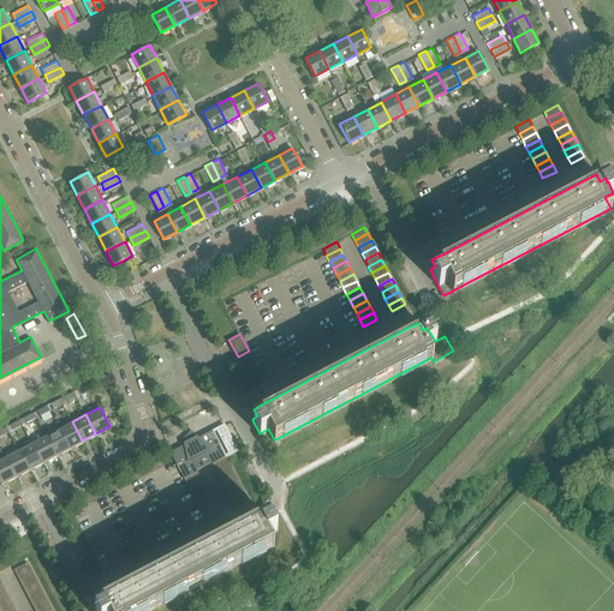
[(82,441),(72,421),(59,429),(69,448),(82,441)]
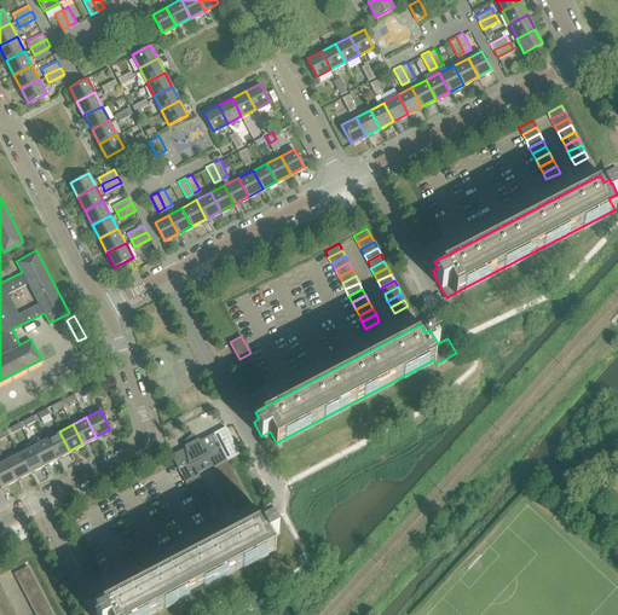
[(180,448),(171,453),(174,460),(178,466),(180,471),(183,477),(184,480),(198,473),(197,471),(212,463),(213,465),(226,458),(238,452),(225,425),(224,425),(213,431),(202,436),(200,437),(198,439),(197,440),(191,434),(185,440),(186,445),(184,446),(183,447),(180,448)]
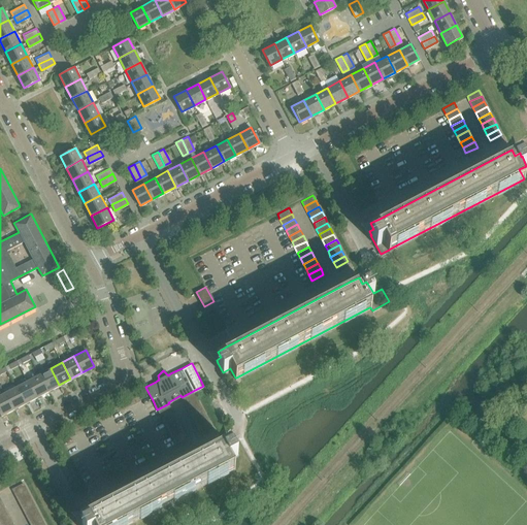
[(59,385),(51,368),(38,374),(46,391),(59,385)]
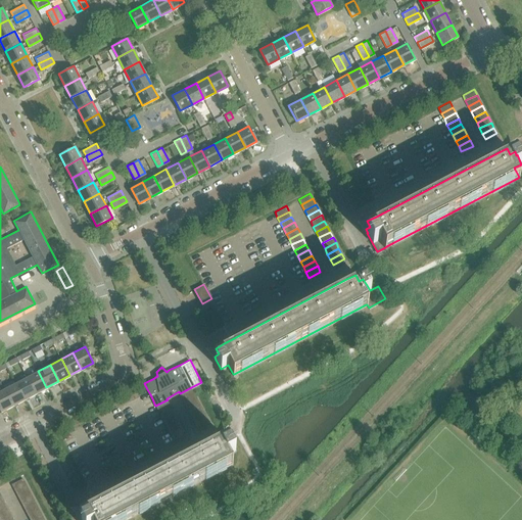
[(46,387),(38,371),(27,377),(35,393),(46,387)]
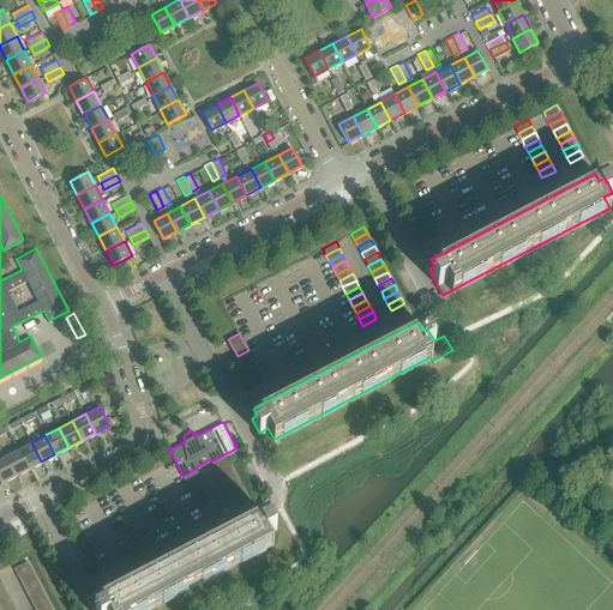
[(41,461),(31,442),(18,450),(28,469),(41,461)]
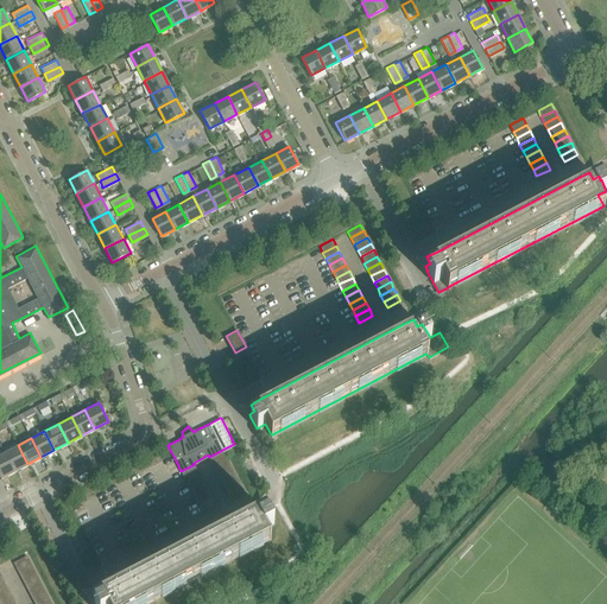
[(27,464),(18,445),(4,452),(13,471),(27,464)]
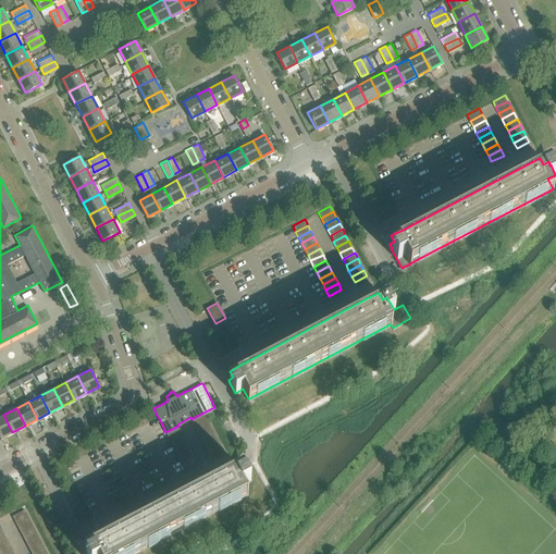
[(204,413),(192,419),(195,425),(207,419),(204,413)]
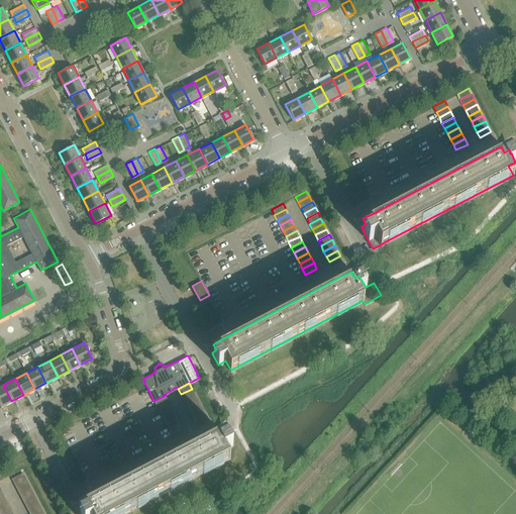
[(0,407),(11,401),(3,385),(0,386),(0,407)]
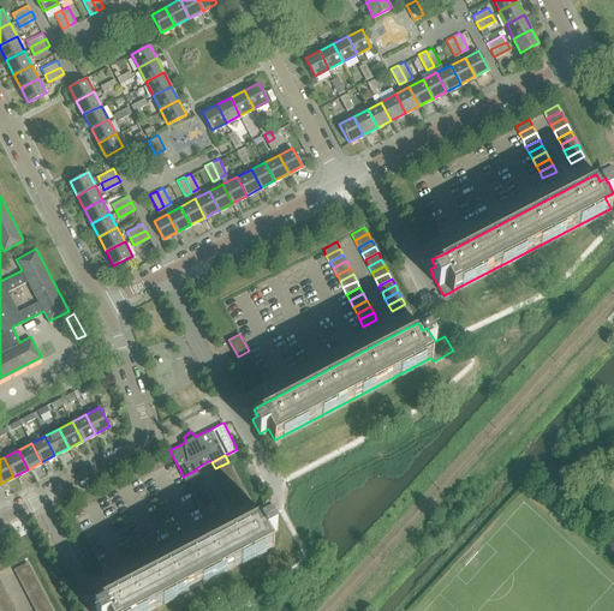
[(228,462),(215,468),(219,475),(232,468),(228,462)]
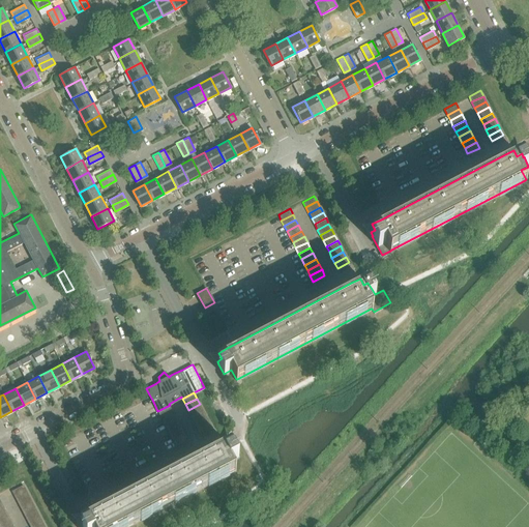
[(200,404),(188,410),(190,415),(203,409),(200,404)]
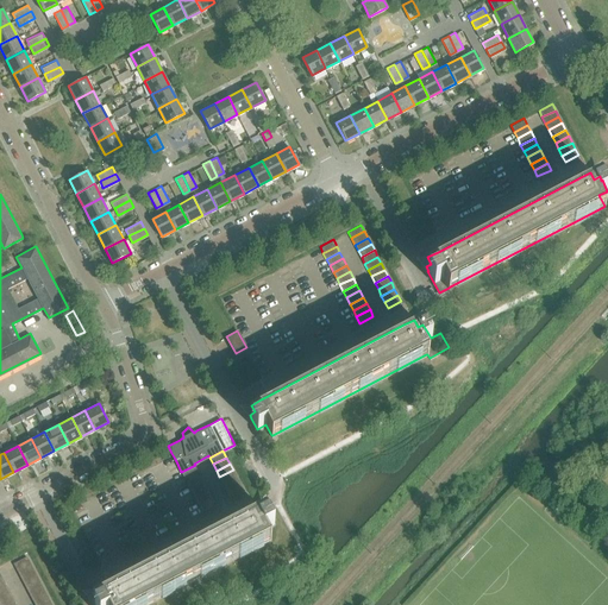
[(195,465),(181,472),(182,474),(185,479),(199,472),(195,465)]
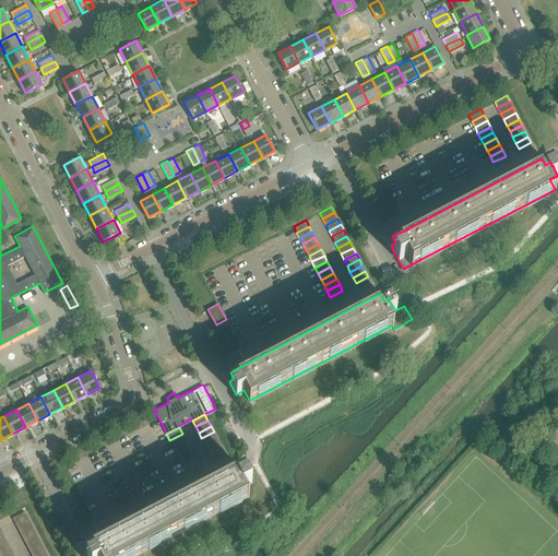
[(214,432),(201,438),(204,444),(217,438),(214,432)]
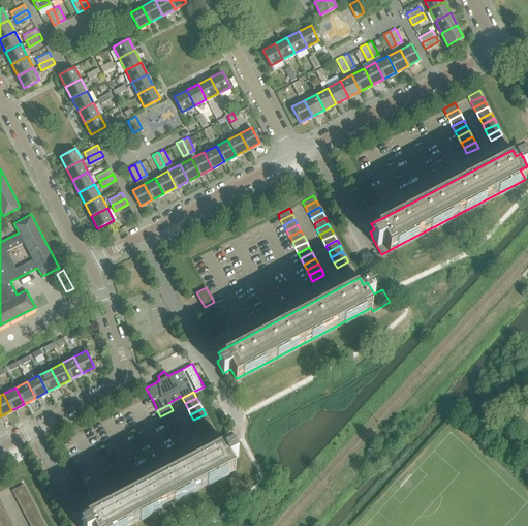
[(173,410),(160,416),(161,416),(163,422),(175,415),(173,410)]
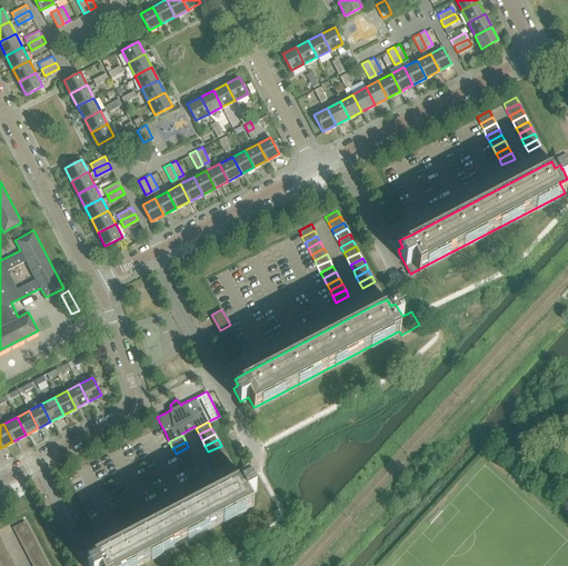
[(221,446),(208,452),(211,458),(223,452),(221,446)]
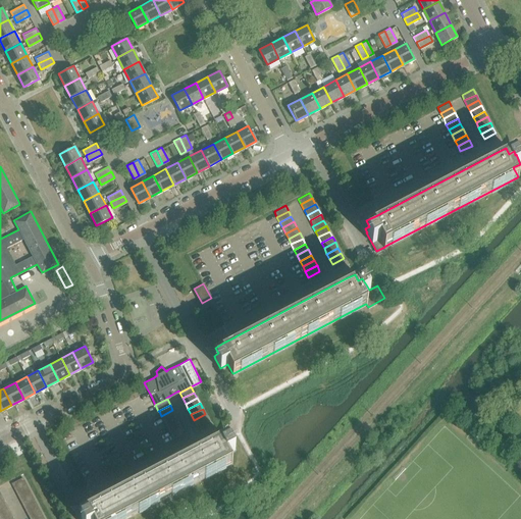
[(172,410),(161,416),(163,420),(164,421),(175,416),(172,410)]
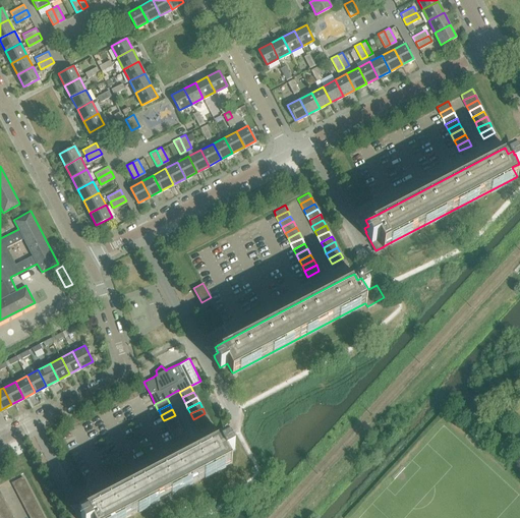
[(205,413),(193,419),(196,424),(208,418),(205,413)]
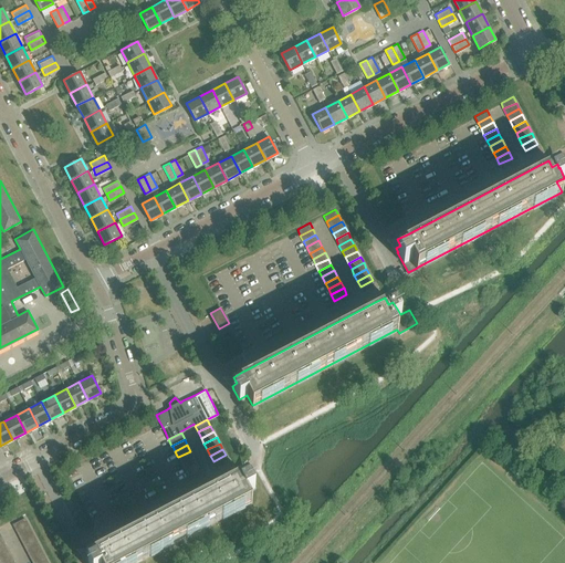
[(190,451),(178,457),(179,460),(181,464),(194,457),(190,451)]
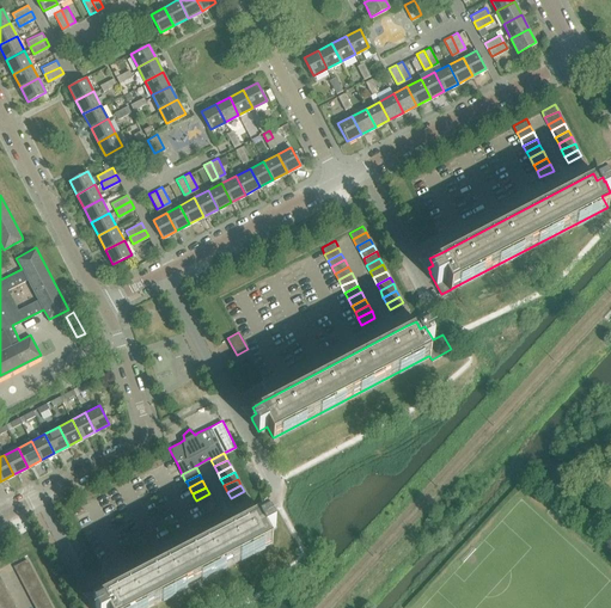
[(209,493),(196,501),(197,503),(200,507),(213,499),(209,493)]
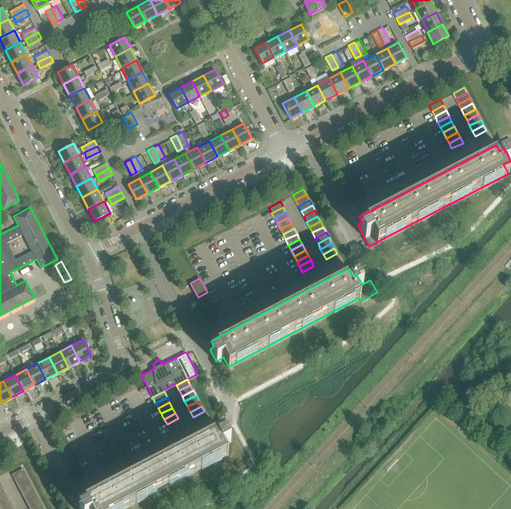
[(178,418),(167,424),(167,425),(169,430),(180,424),(181,424),(178,418)]
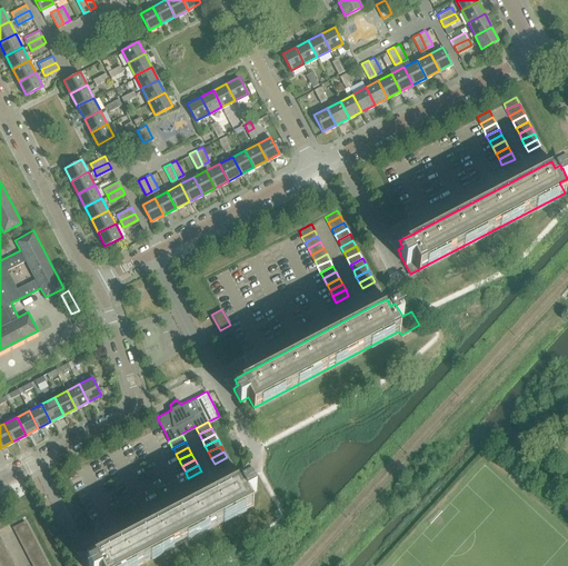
[(133,565),(251,505),(252,504),(247,494),(256,489),(250,479),(248,476),(242,478),(240,473),(230,477),(97,547),(88,552),(91,558),(86,560),(88,564),(88,565),(133,565)]
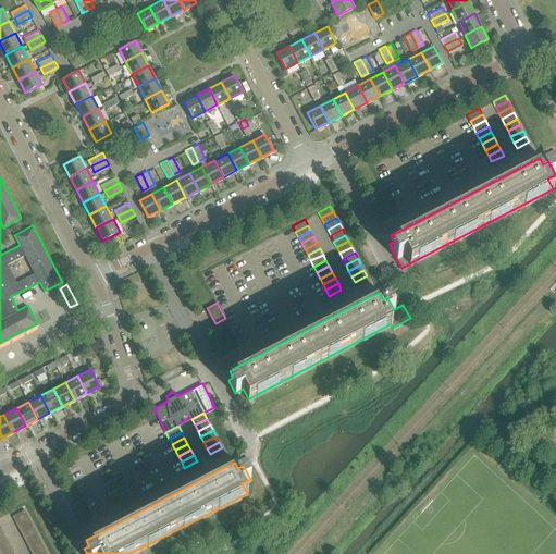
[(15,520),(27,514),(24,508),(12,515),(15,520)]
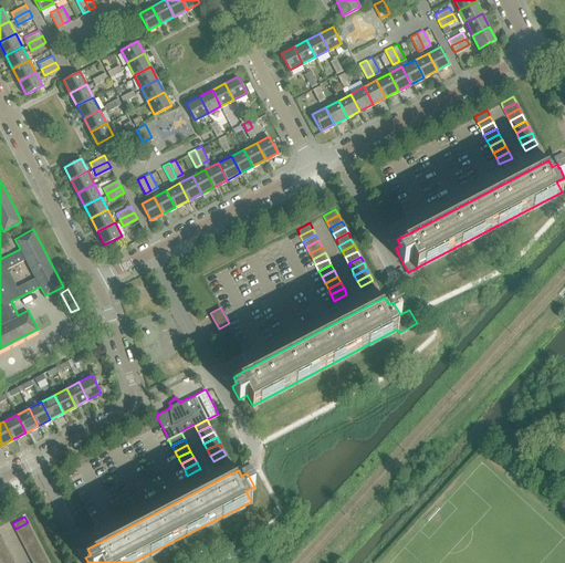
[(28,522),(16,529),(18,534),(31,529),(28,522)]
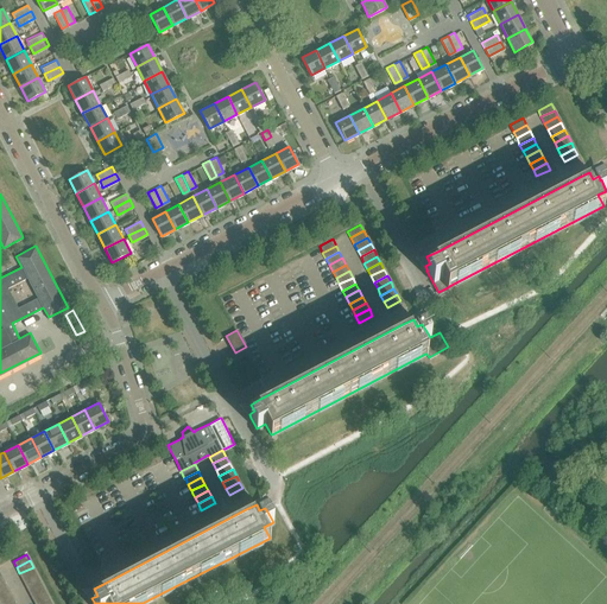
[(33,567),(19,573),(23,580),(36,573),(33,567)]
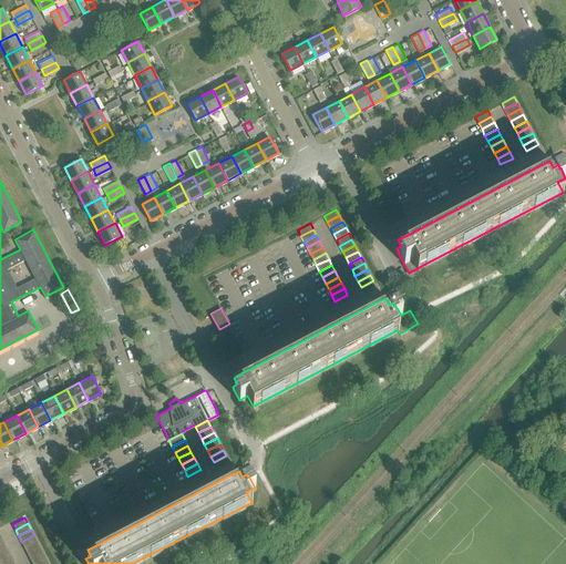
[(33,535),(21,542),(24,547),(37,541),(33,535)]
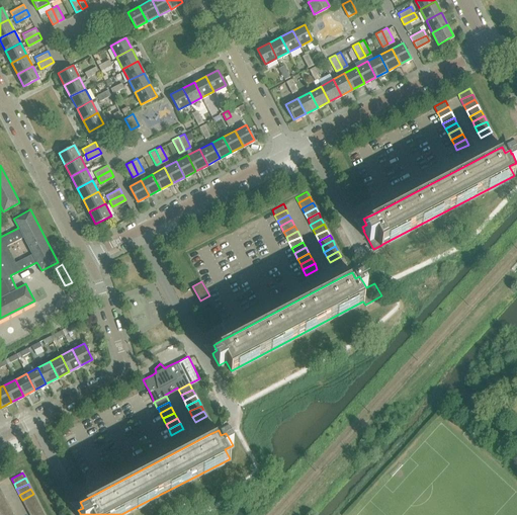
[(33,494),(22,500),(25,506),(36,500),(33,494)]
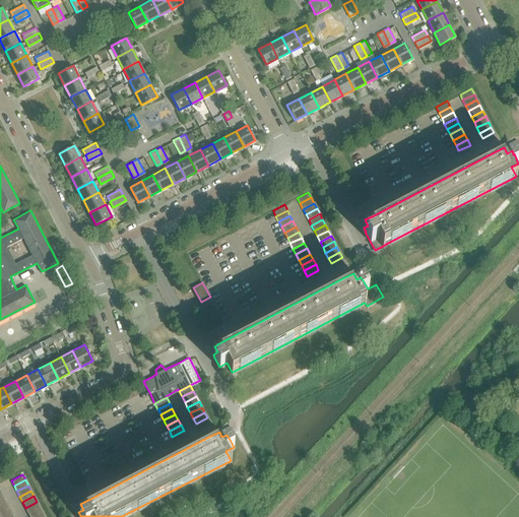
[(37,502),(25,508),(28,513),(40,507),(37,502)]
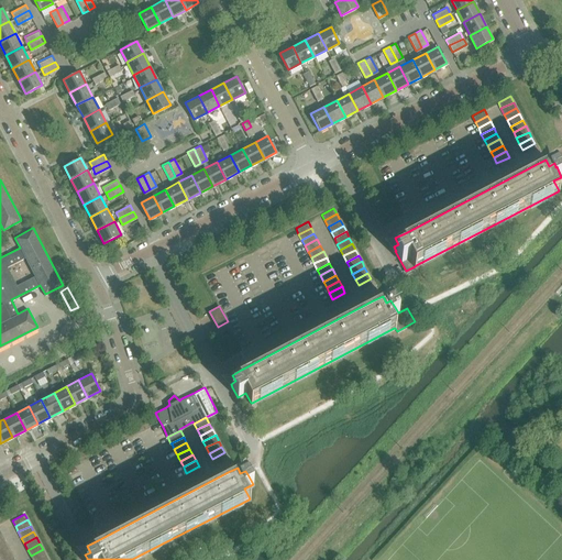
[(0,556),(10,551),(8,545),(0,548),(0,556)]
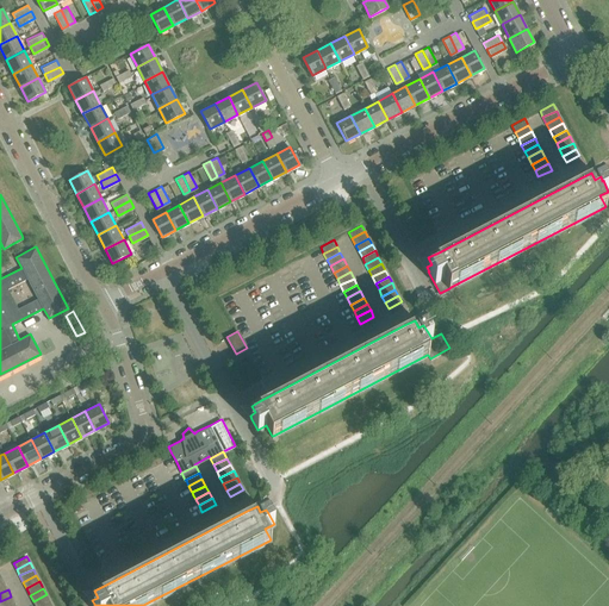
[(47,594),(33,601),(35,605),(38,605),(49,600),(47,594)]
